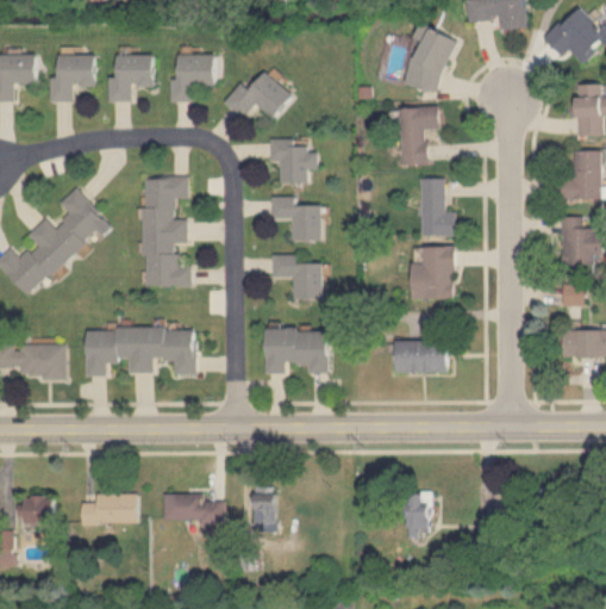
[(523,0),(467,0),(469,22),(499,19),(500,31),(526,28),(523,0)]
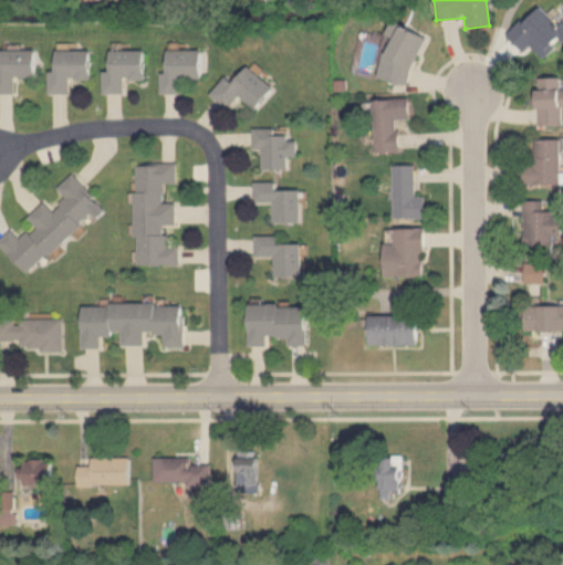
[(506,35),(520,51),(527,44),(542,60),(562,39),(562,32),(538,6),(506,35)]
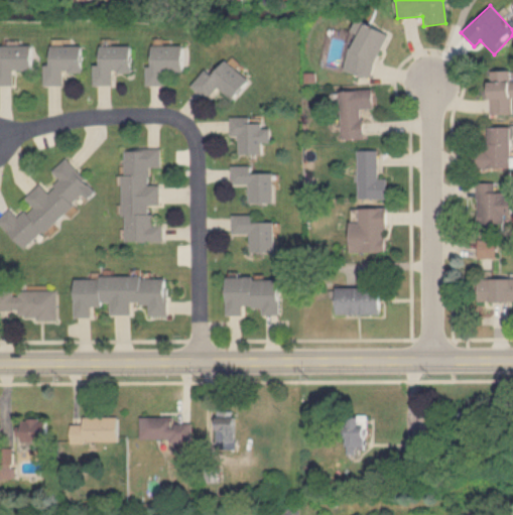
[(369,79),(386,34),(361,24),(343,70),(369,79)]
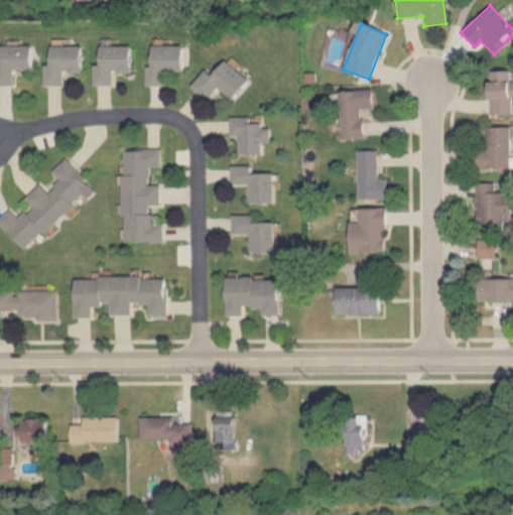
[(0,67),(0,87),(12,87),(12,72),(30,72),(30,46),(0,46),(0,67)]
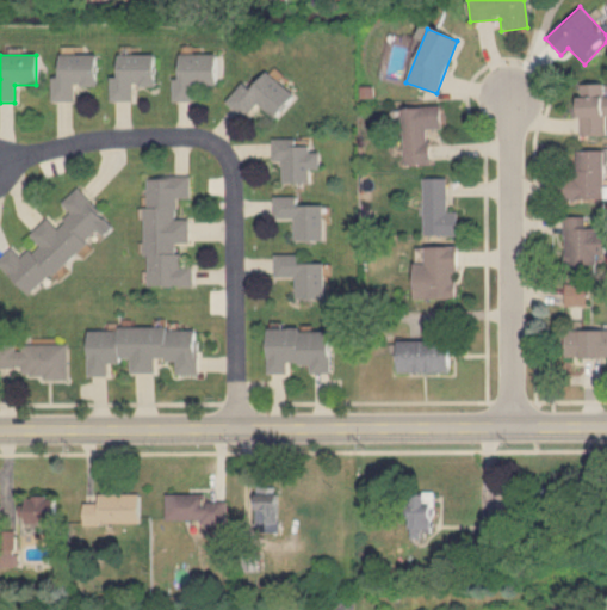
[(95,86),(95,55),(57,56),(59,79),(50,79),(50,102),(74,102),(74,87),(95,86)]
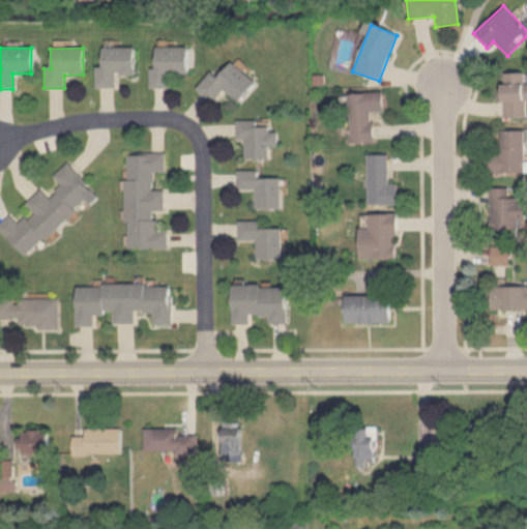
[(186,49),(154,48),(154,68),(149,68),(149,89),(169,89),(170,75),(186,75),(186,49)]
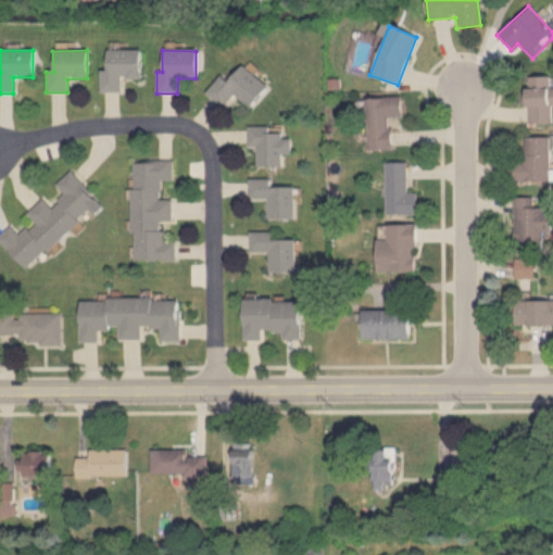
[(140,79),(140,51),(105,51),(105,71),(99,71),(99,93),(121,93),(121,79),(140,79)]
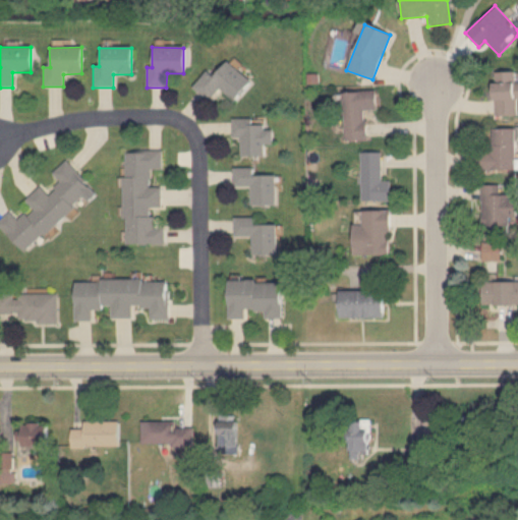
[(191,89),(209,102),(219,90),(234,102),(250,82),(226,62),(214,77),(206,71),(191,89)]
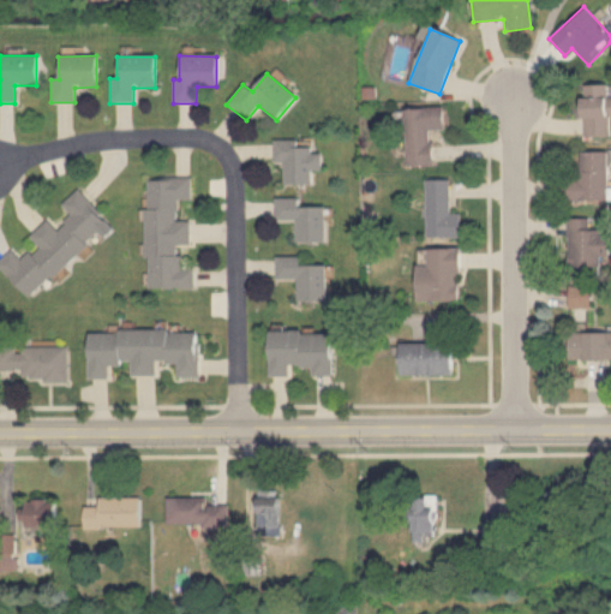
[(610,118),(610,97),(606,97),(606,85),(580,85),(581,138),(607,138),(607,118),(610,118)]
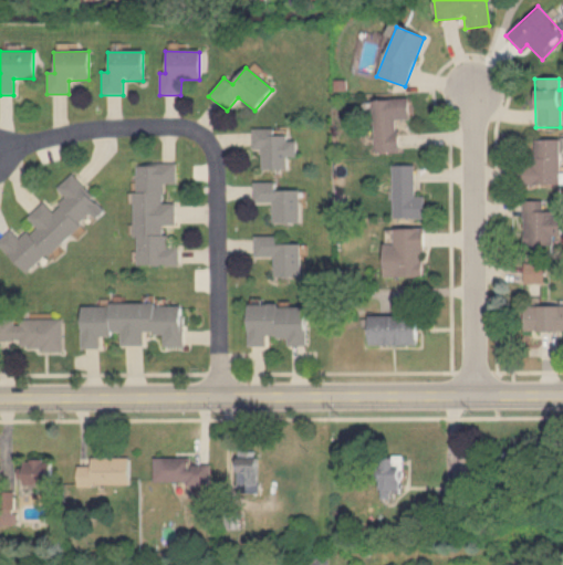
[(374,154),(398,152),(396,121),(409,121),(407,98),(371,101),(374,154)]
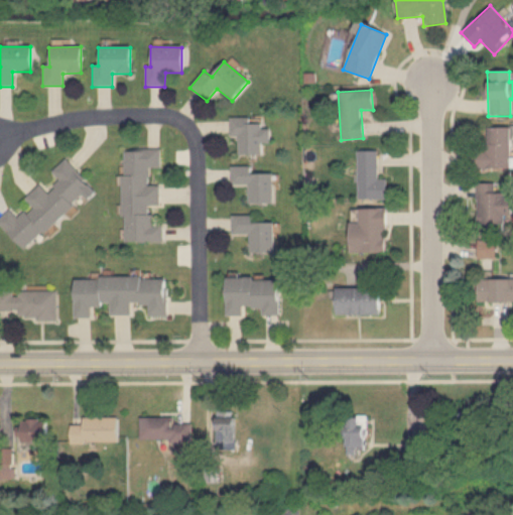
[(268,130),(259,130),(259,119),(229,119),(229,138),(237,138),(237,155),(261,155),(260,145),(268,145),(268,130)]
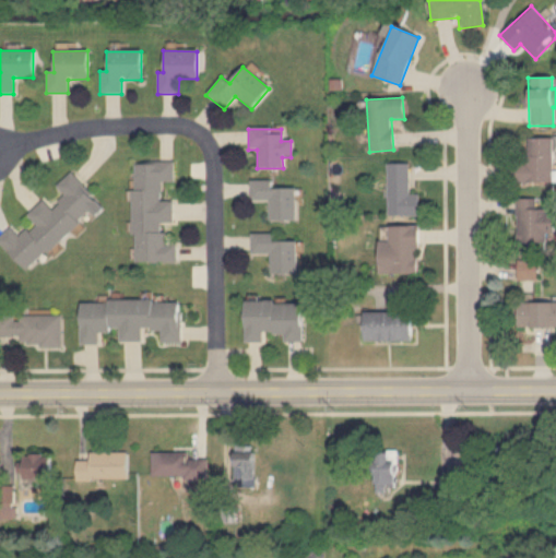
[(524,139),(524,164),(510,164),(510,183),(549,183),(549,139),(524,139)]
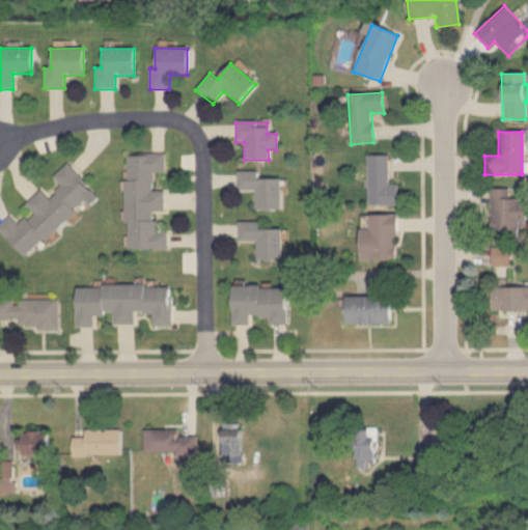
[(126,155),(124,249),(165,250),(166,231),(154,231),(155,212),(163,212),(164,192),(151,192),(151,172),(164,173),(164,156),(126,155)]
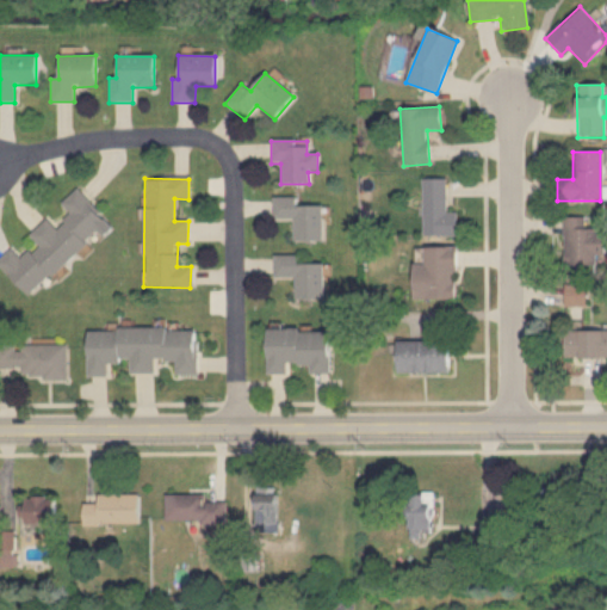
[(421,179),(422,236),(456,236),(456,213),(445,213),(445,179),(421,179)]
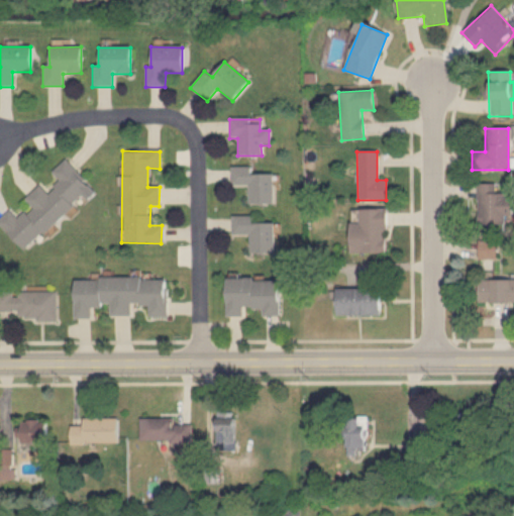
[(92,191),(65,160),(50,173),(59,182),(45,193),(39,186),(24,198),(31,207),(16,220),(9,211),(0,219),(0,225),(22,251),(92,191)]
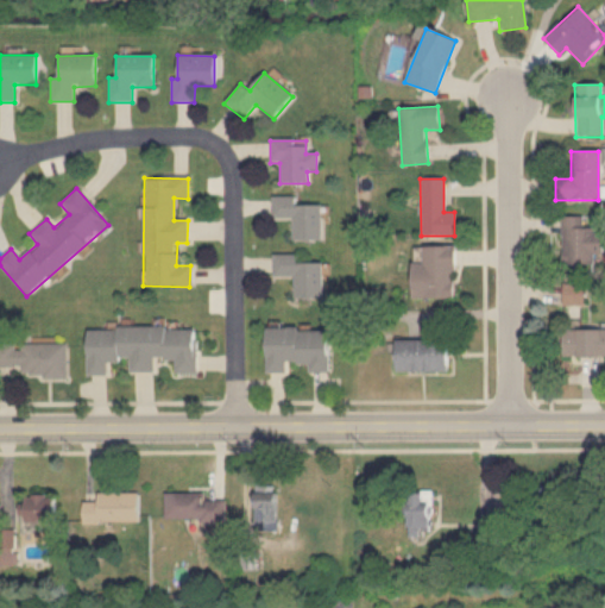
[(319,240),(319,206),(294,206),(294,196),(270,198),(270,219),(290,219),(291,242),(319,240)]
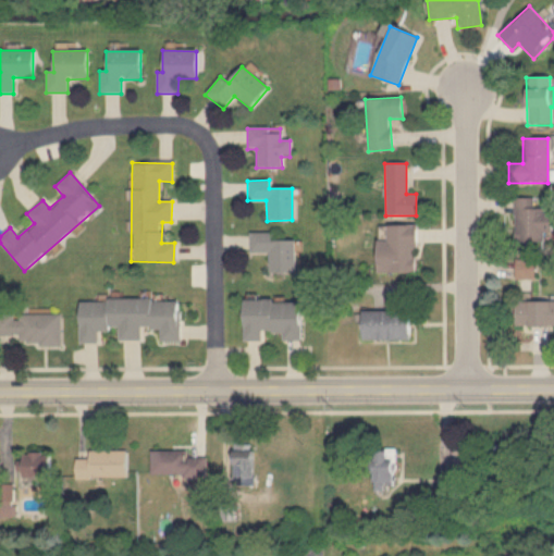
[(513,243),(549,243),(549,209),(534,209),(534,198),(513,198),(513,243)]
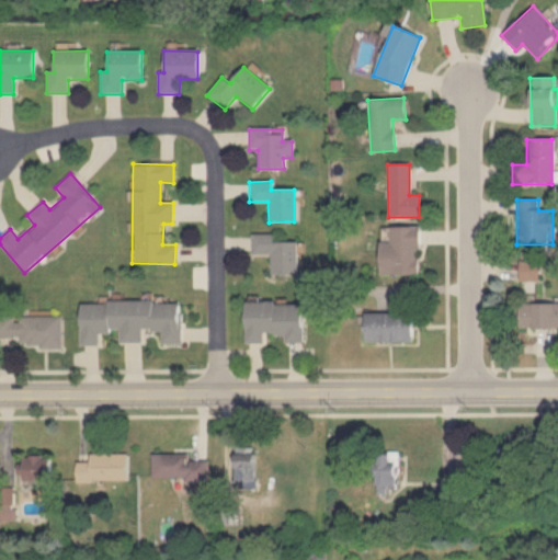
[(418,229),(378,229),(378,276),(418,276),(418,229)]
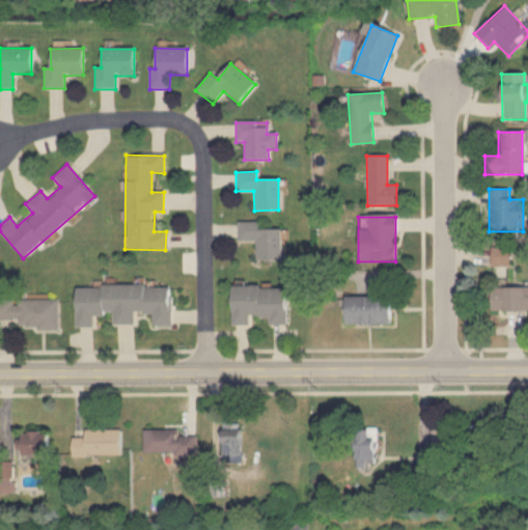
[(279,260),(279,230),(257,230),(256,223),(237,223),(237,242),(253,242),(253,260),(279,260)]
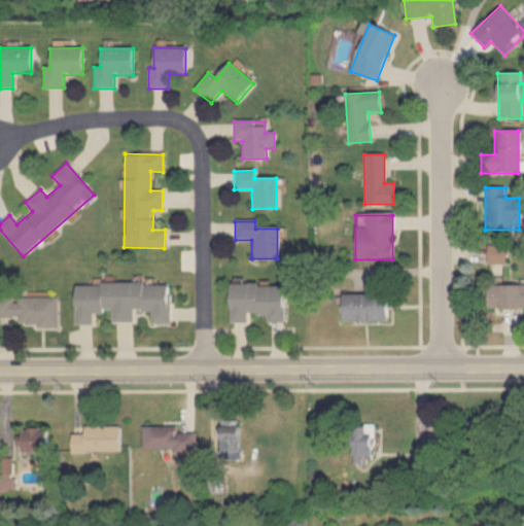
[(486,264),(503,264),(503,245),(486,245),(486,264)]
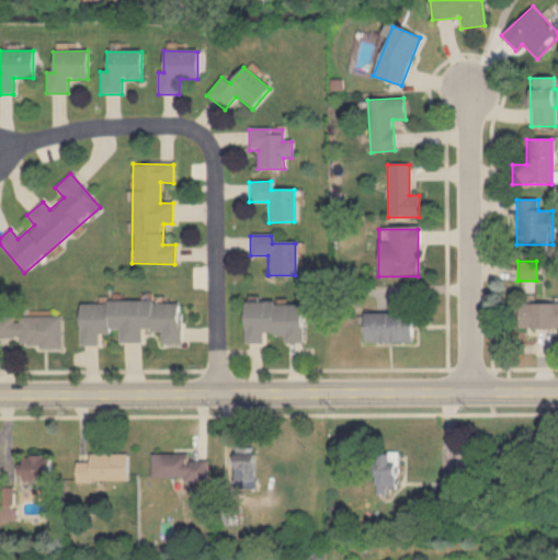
[(180,303),(80,303),(80,346),(99,346),(99,333),(117,334),(117,343),(140,343),(141,332),(154,332),(154,344),(180,344),(180,303)]
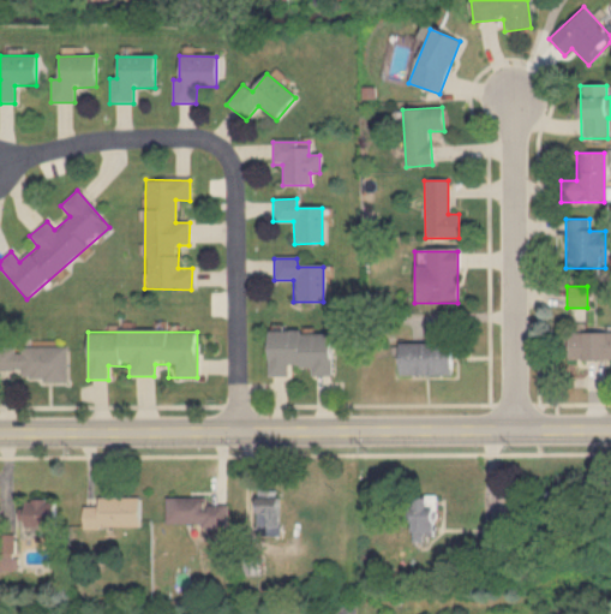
[(307,376),(330,376),(330,332),(267,332),(267,377),(287,377),(287,367),(307,367),(307,376)]
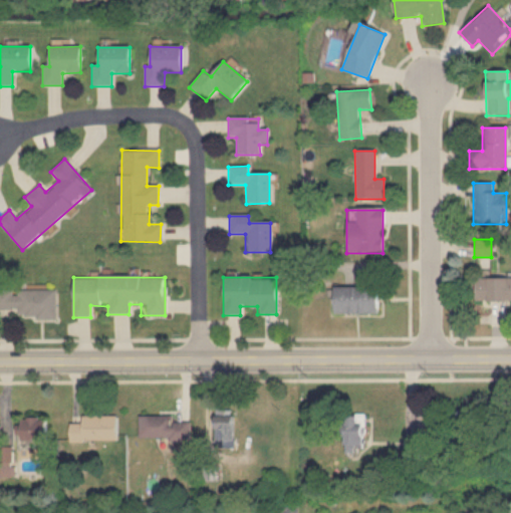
[(510,279),(475,279),(475,301),(510,301),(510,279)]
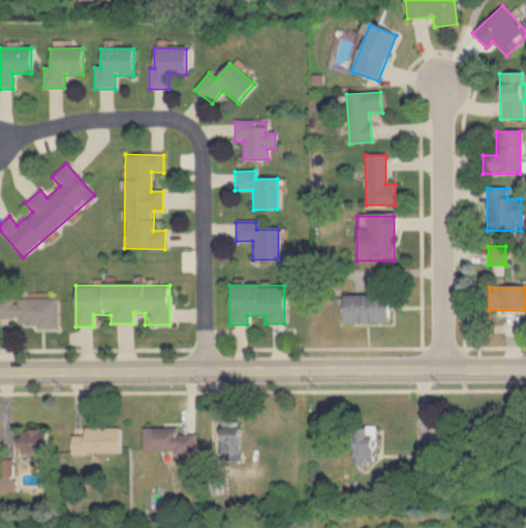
[(389,324),(389,297),(343,297),(343,324),(389,324)]
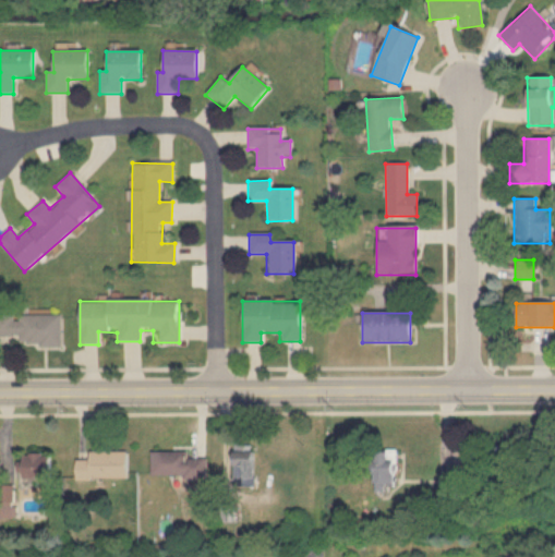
[(60,315),(0,315),(0,343),(60,343),(60,315)]
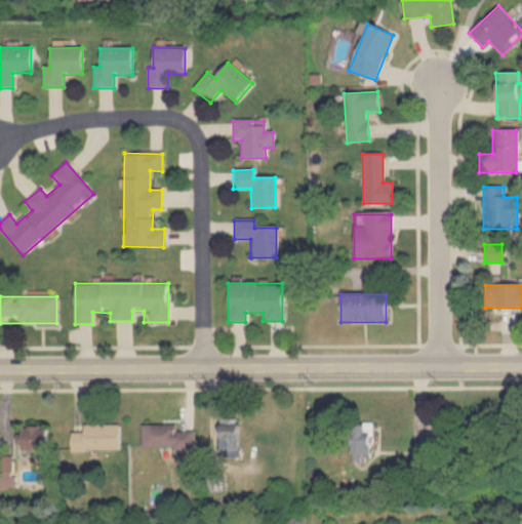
[(219,457),(237,457),(237,424),(219,424),(219,457)]
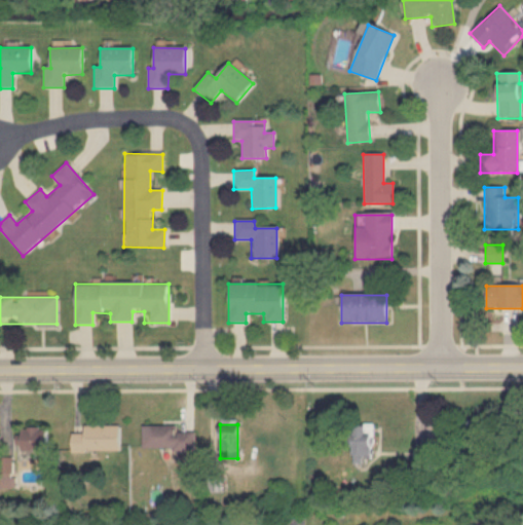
[(70,451),(117,451),(117,425),(82,425),(82,434),(70,434),(70,451)]
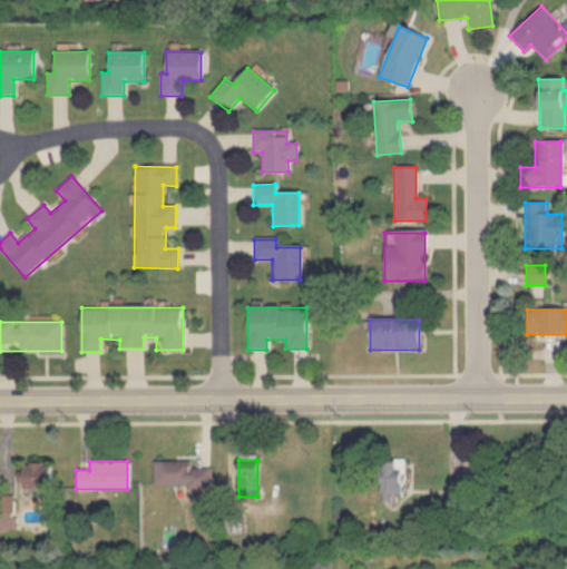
[(187,461),(150,461),(150,488),(207,488),(207,468),(187,468),(187,461)]
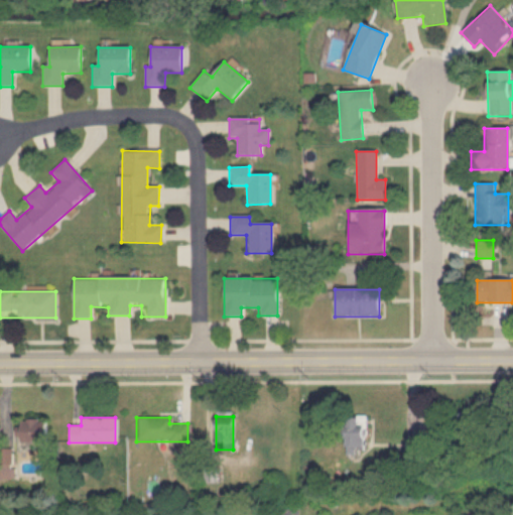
[(356,456),(356,449),(365,449),(365,417),(346,417),(346,456),(356,456)]
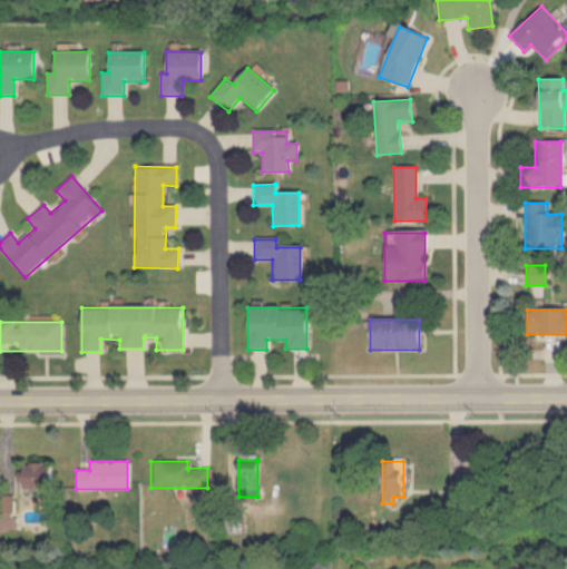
[(49,489),(49,466),(16,466),(16,489),(49,489)]
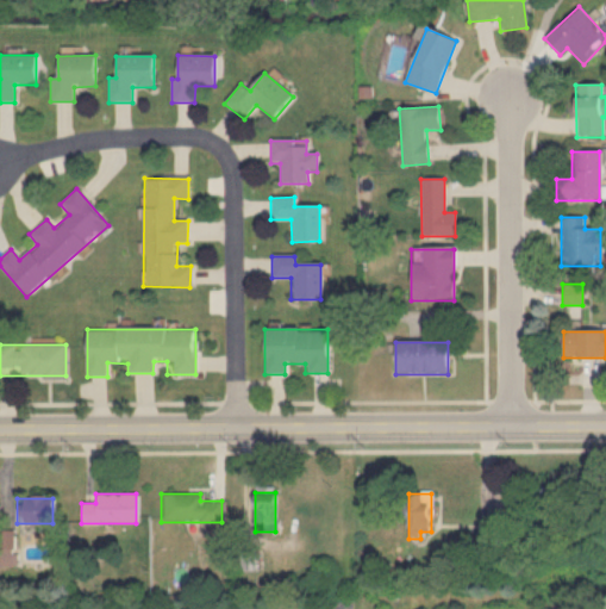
[(0,560),(11,560),(11,532),(0,532),(0,560)]
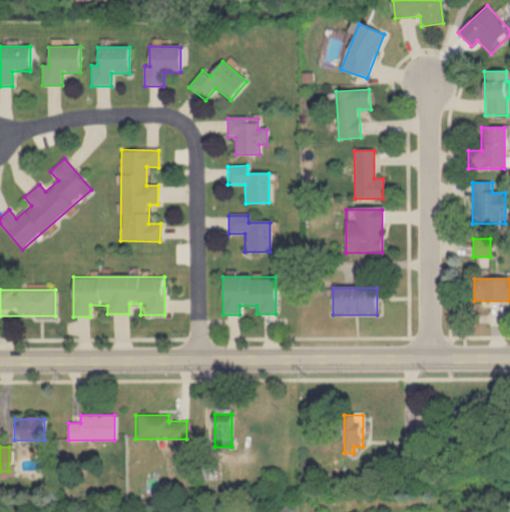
[(402,459),(414,459),(414,447),(402,447),(402,459)]
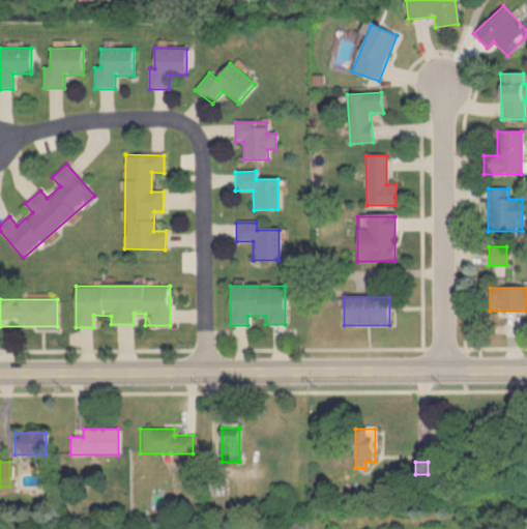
All buildings are outlined.
